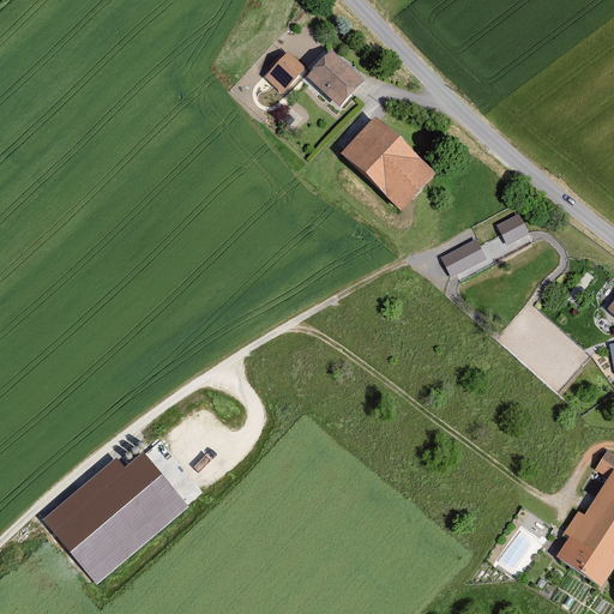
[(324,49),(306,68),(300,74),(335,108),(359,83),(324,49)]
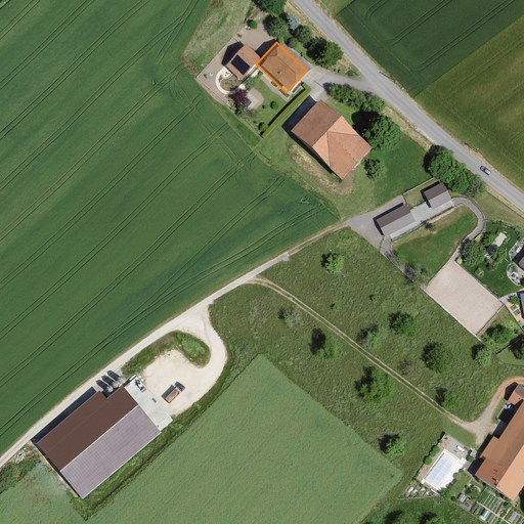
[(246,46),(229,64),(245,78),(256,63),(261,58),(246,46)]
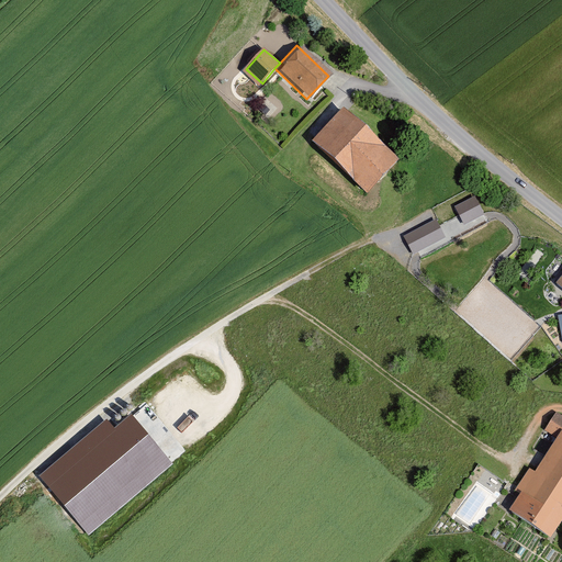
[(393,161),(338,109),(306,143),(362,194),(393,161)]
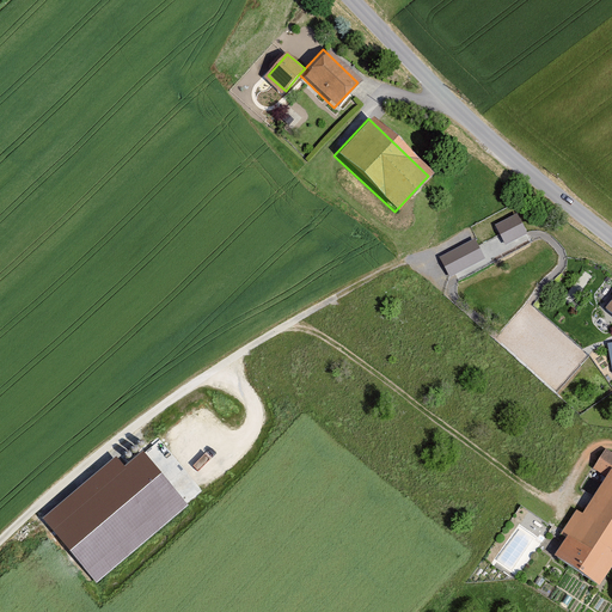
[(526,232),(516,215),(497,226),(507,243),(526,232)]
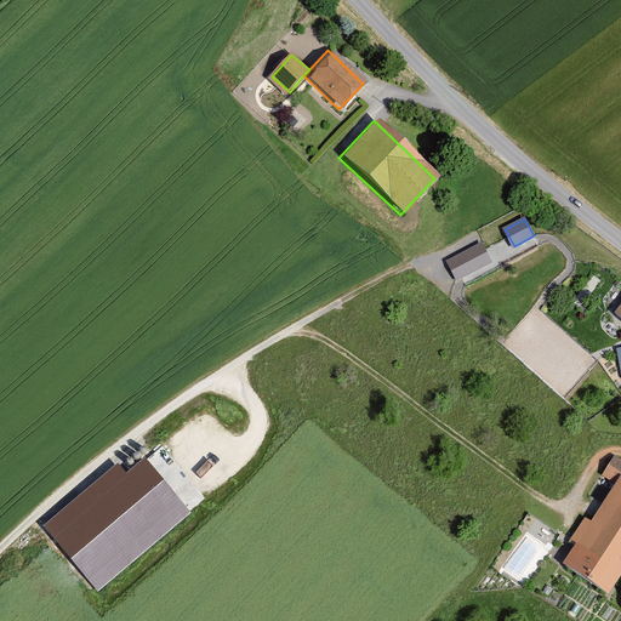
[(490,262),(482,244),(448,262),(457,279),(490,262)]
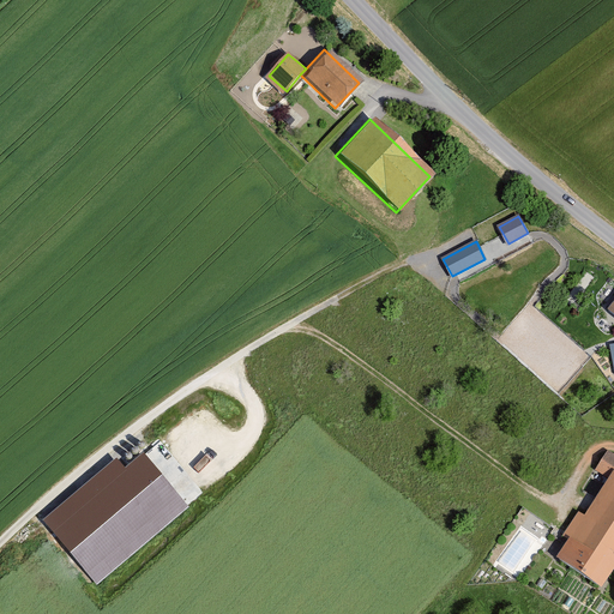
[(613,452),(606,447),(594,468),(607,475),(560,555),(597,577),(612,553),(613,554),(613,452)]
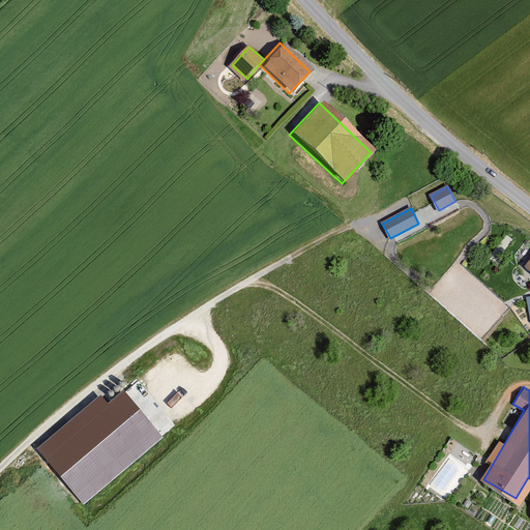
[(162,438),(124,393),(109,406),(100,398),(38,448),(84,502),(162,438)]
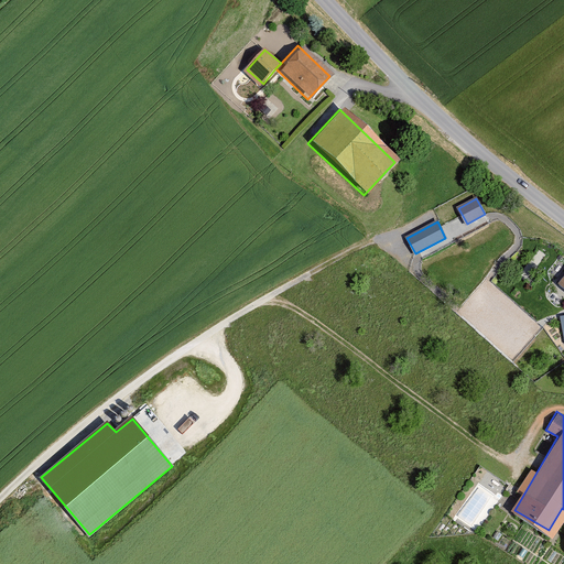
All buildings are outlined.
